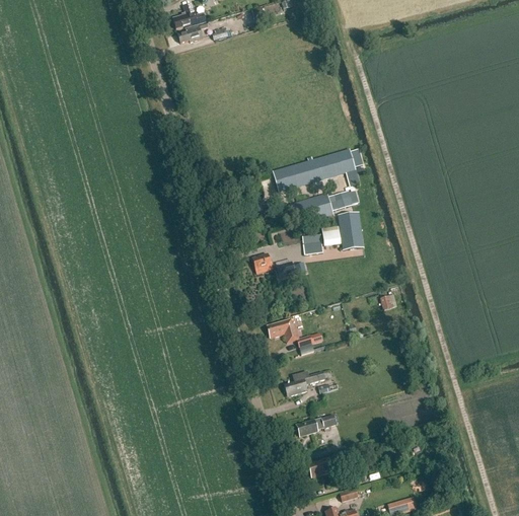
[(262,8),(252,10),(254,16),(263,14),(262,8)]
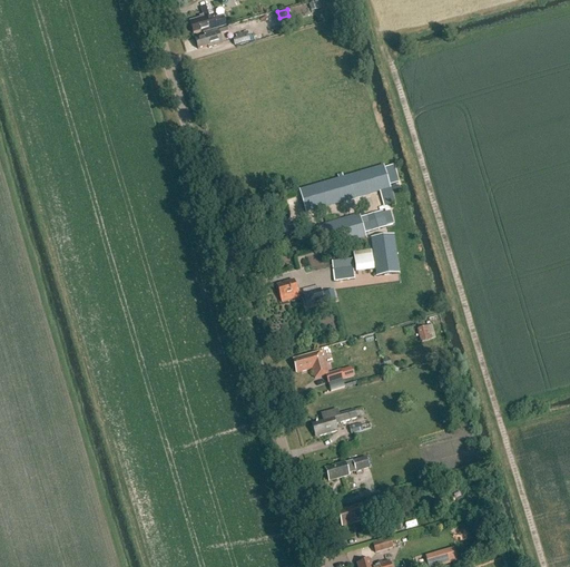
[(214,17),(213,12),(189,19),(193,31),(203,29),(203,30),(226,23),(223,15),(214,17)]
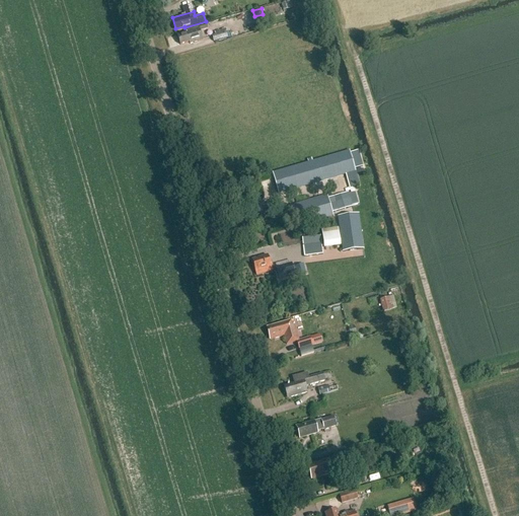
[(207,23),(200,25),(186,29),(186,31),(177,34),(180,43),(189,40),(190,42),(201,39),(199,30),(208,27),(207,23)]
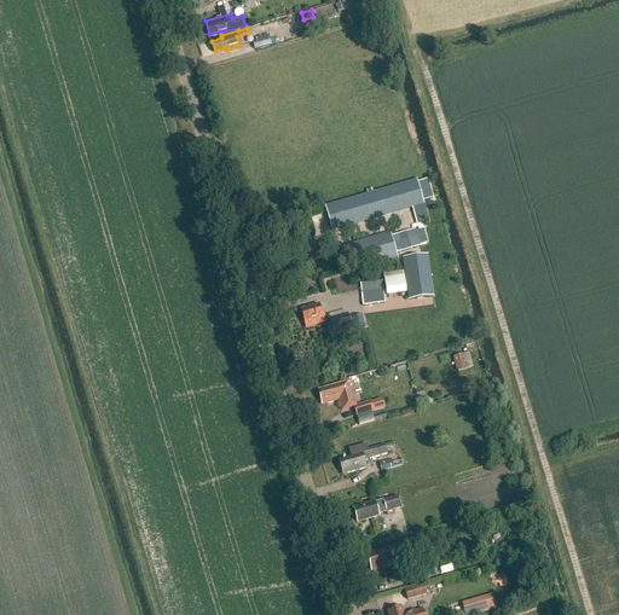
[(256,39),(253,40),(255,47),(271,42),(270,35),(271,35),(270,32),(255,35),(256,39)]
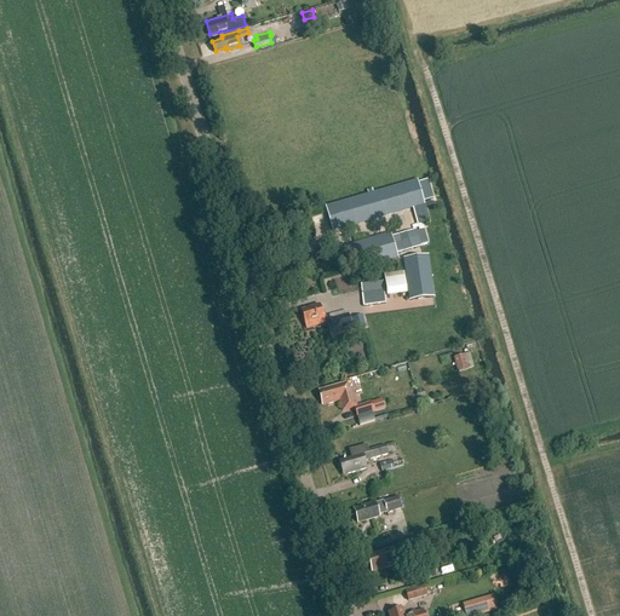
[(413,206),(425,202),(424,199),(434,196),(428,177),(418,179),(417,177),(373,189),(372,186),(367,188),(367,191),(325,203),(326,209),(332,229),(413,206)]
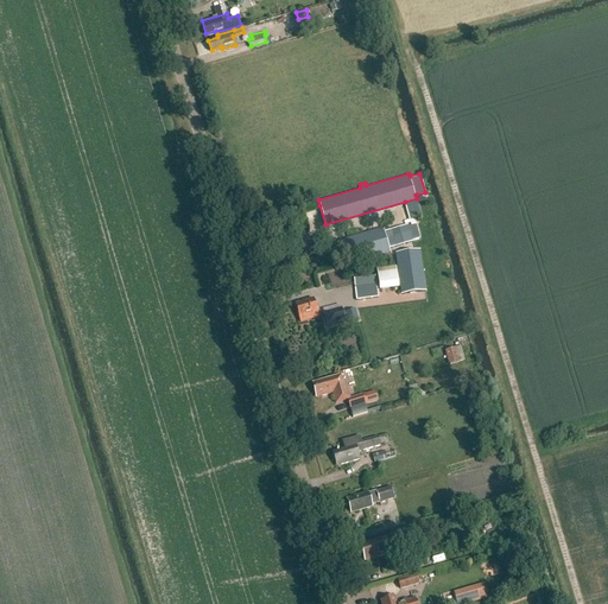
[(410,222),(384,229),(382,224),(336,239),(344,264),(390,250),(388,246),(420,236),(416,222),(410,223),(410,222)]
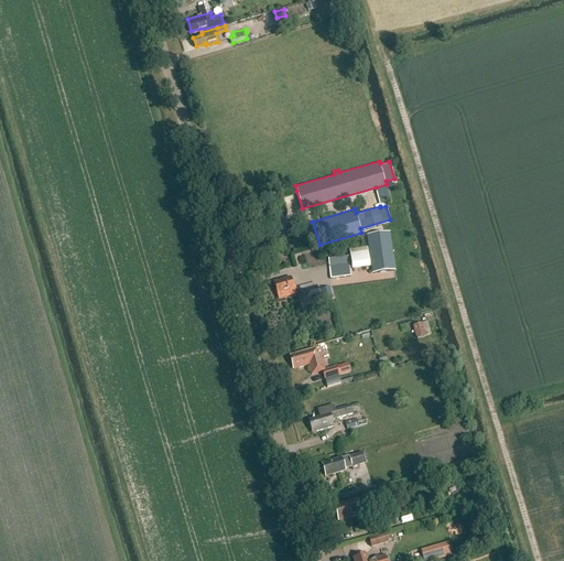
[(371,270),(396,268),(390,229),(367,233),(371,270)]
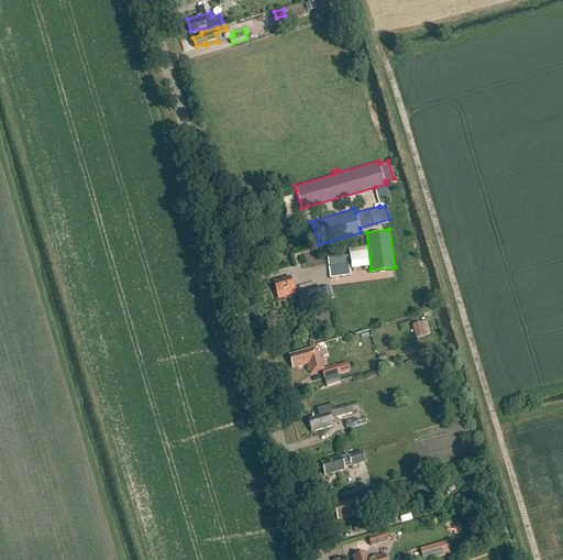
[(350,257),(351,266),(370,264),(367,245),(349,248),(350,254),(350,257)]
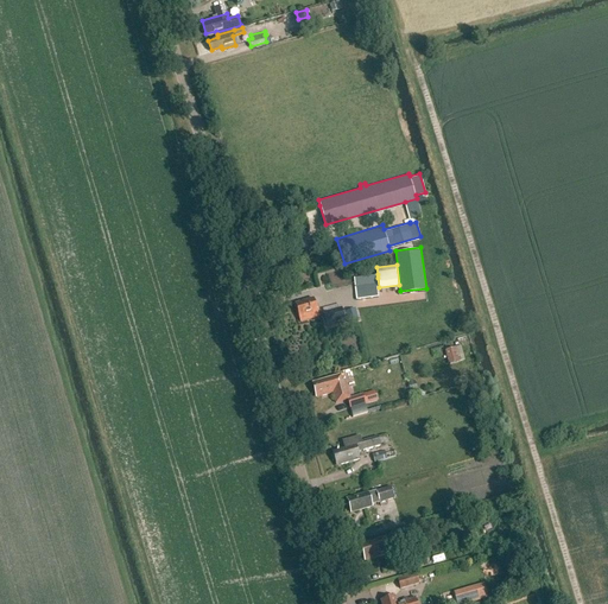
[(378,278),(378,274),(375,275),(375,273),(353,277),(354,281),(356,298),(378,294),(375,278),(378,278)]
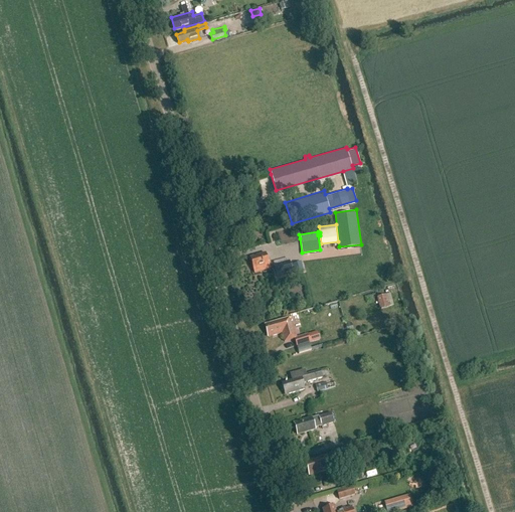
[(270,267),(266,251),(249,256),(253,268),(254,271),(270,267)]
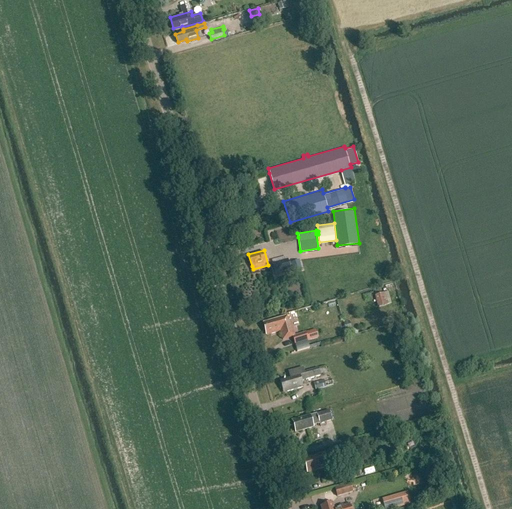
[(287,257),(271,262),(274,273),(291,268),(287,257)]
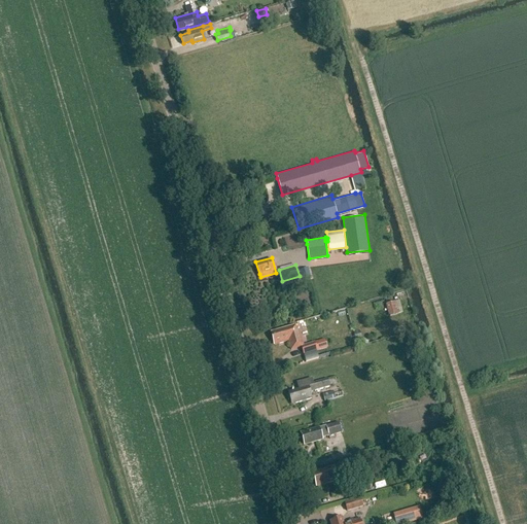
[(300,268),(303,279),(311,276),(308,266),(300,268)]
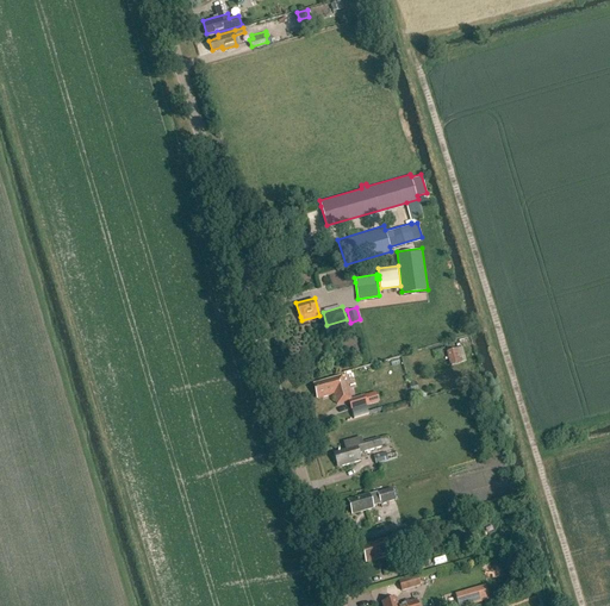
[(460,356),(458,347),(447,349),(450,363),(461,361),(460,356)]
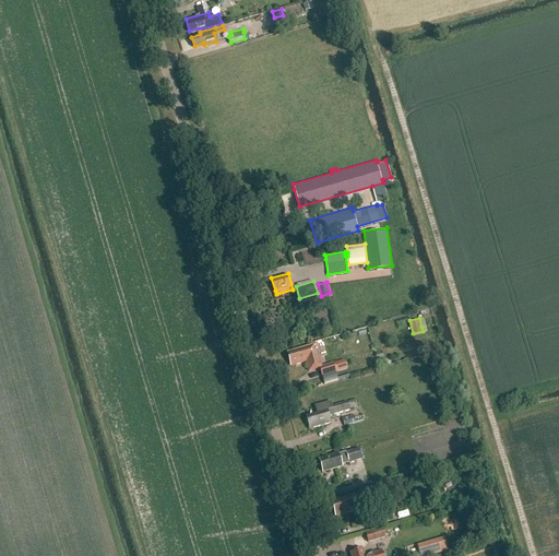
[(306,346),(287,352),(290,362),(294,361),(295,363),(307,359),(309,368),(320,366),(322,374),(336,369),(334,361),(322,365),(319,355),(317,355),(313,343),(305,345),(306,346)]
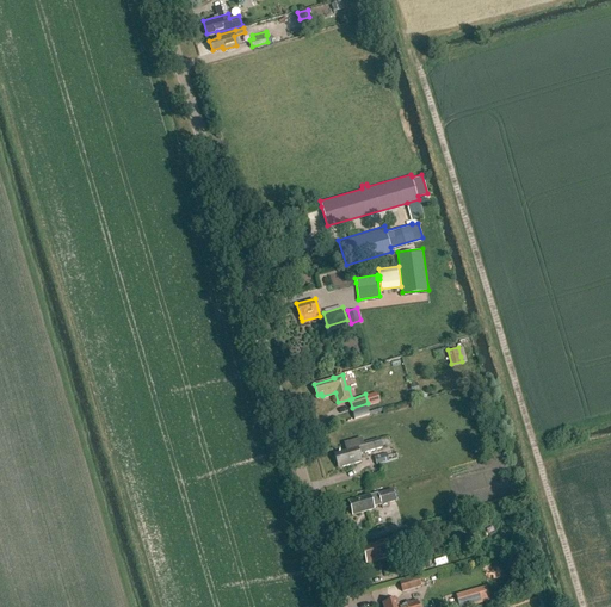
[(417,379),(409,382),(413,391),(419,390),(417,381),(417,379)]
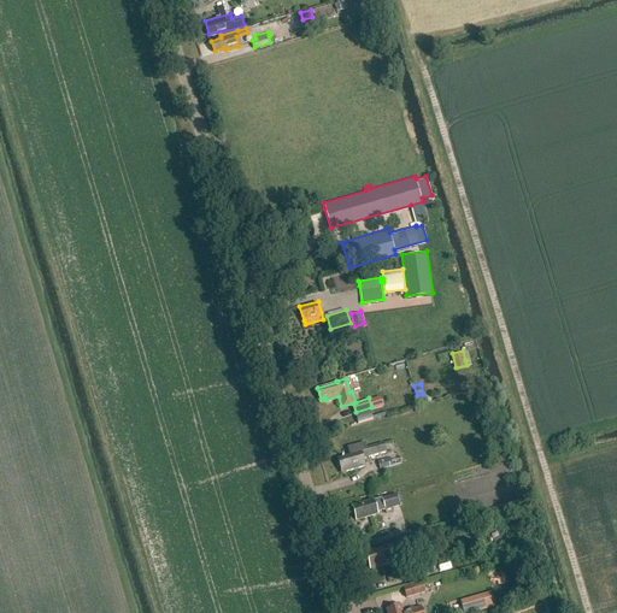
[(479,412),(479,422),(488,422),(487,411),(479,412)]
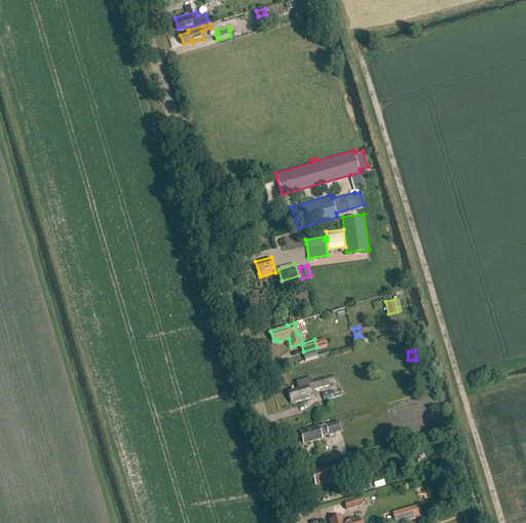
[(312,380),(311,375),(304,377),(304,378),(297,381),(298,386),(288,389),(291,399),(295,398),(295,400),(311,396),(309,389),(330,383),(327,375),(312,380)]
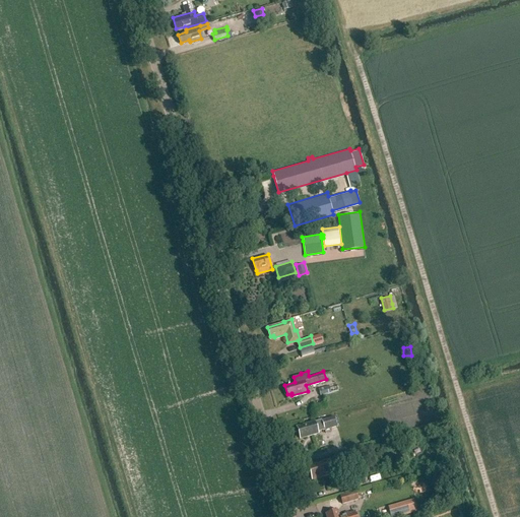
[(320,394),(338,389),(336,383),(318,388),(320,394)]
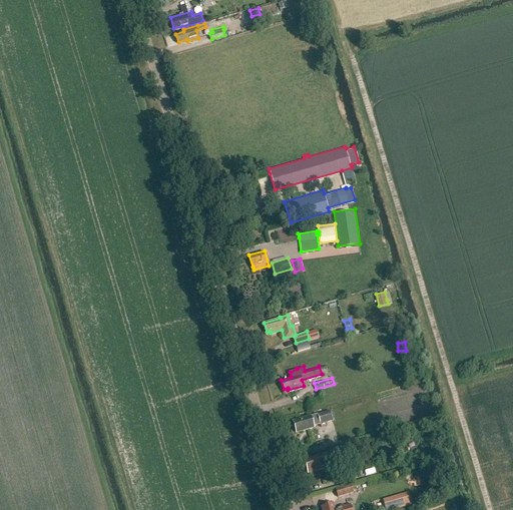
[(333,419),(330,409),(300,417),(301,418),(293,421),(296,431),(304,429),(315,426),(315,424),(333,419)]
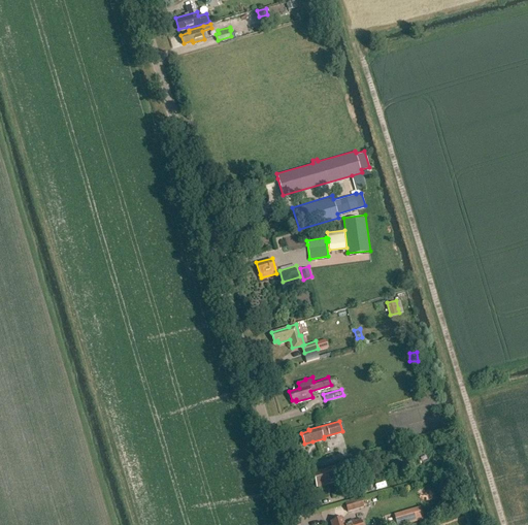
[(366,467),(364,457),(314,472),(317,486),(338,480),(337,476),(366,467)]
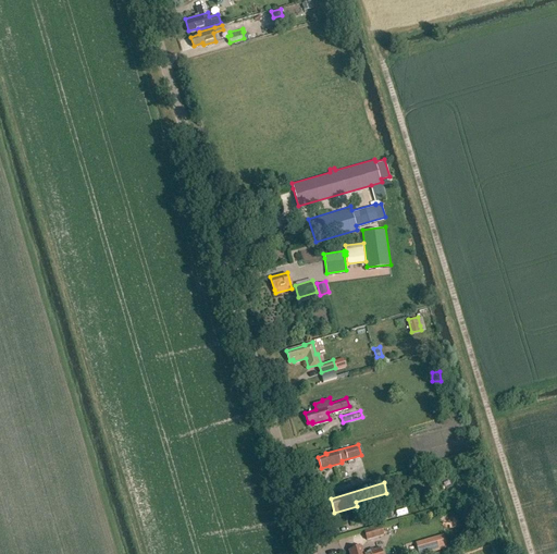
[(381,525),(363,529),(367,539),(384,533),(381,525)]
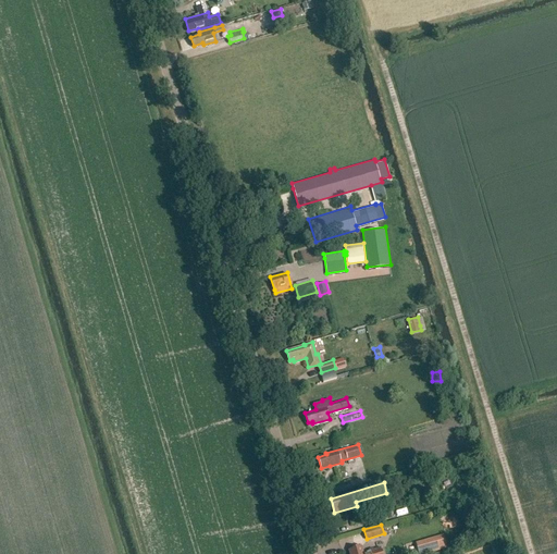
[(430,537),(416,541),(419,553),(422,553),(433,551),(430,537)]
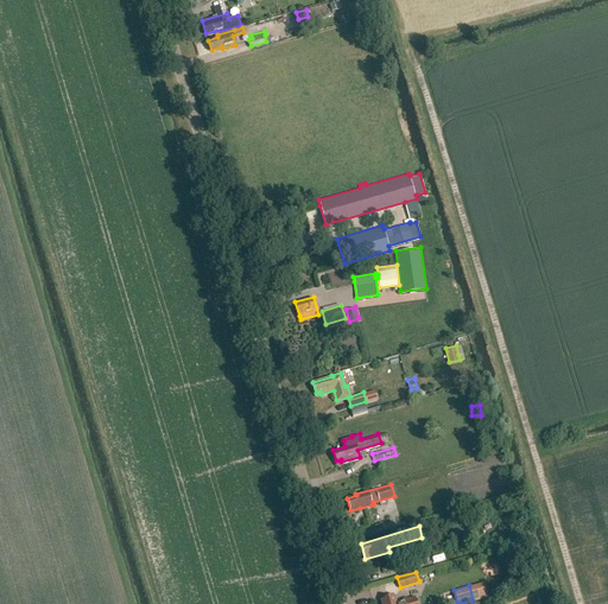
All buildings are outlined.
